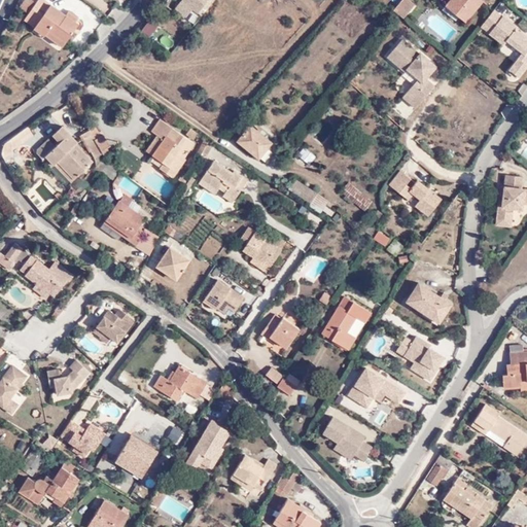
[(26,0),(22,7),(31,13),(39,2),(35,0),(26,0)]
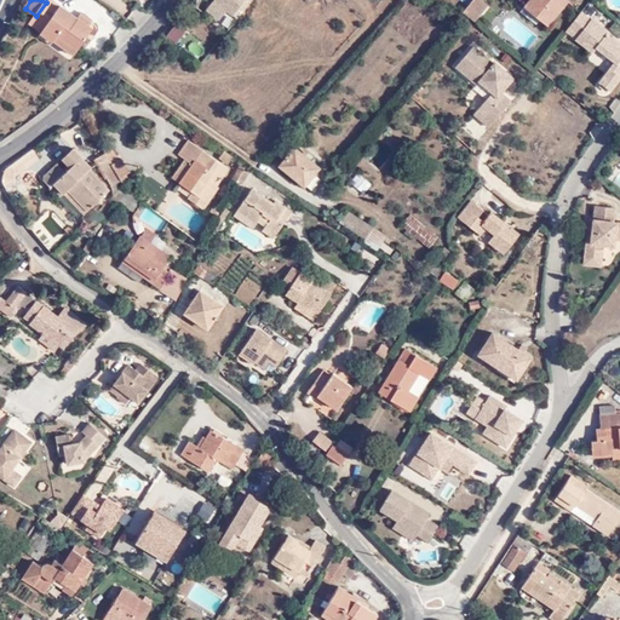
[(76,56),(95,29),(91,26),(96,18),(85,12),(81,17),(57,0),(47,0),(46,3),(36,16),(32,23),(46,33),(45,34),(76,56)]
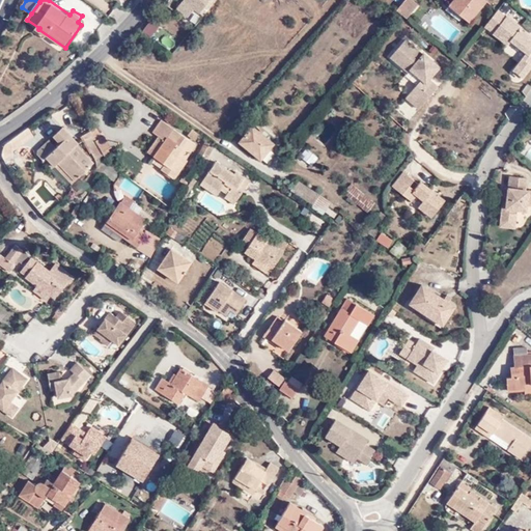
[(212,8),(218,0),(184,0),(177,8),(187,18),(193,9),(198,14),(206,4),(212,8)]
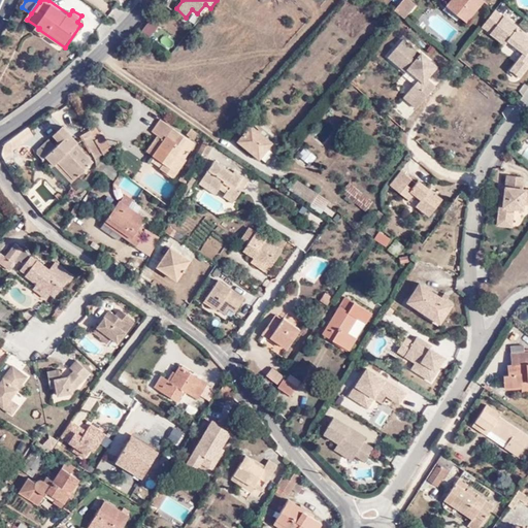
[(416,5),(409,0),(403,0),(395,12),(400,18),(404,21),(416,5)]
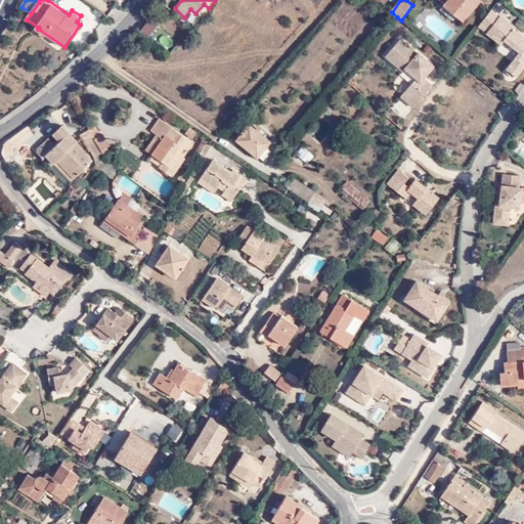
[(447,0),(442,6),(454,15),(462,22),(478,0),(447,0)]
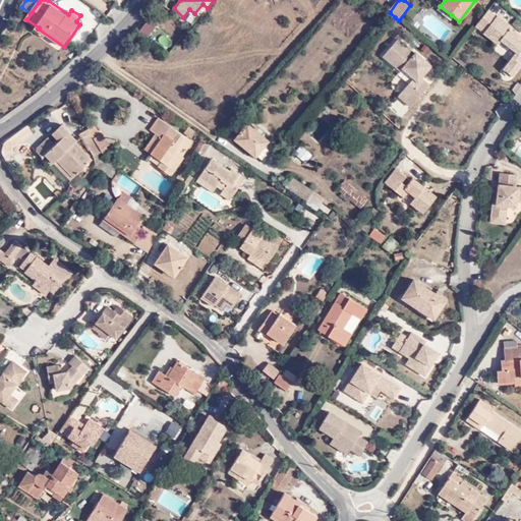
[(199,18),(208,8),(203,4),(194,13),(199,18)]
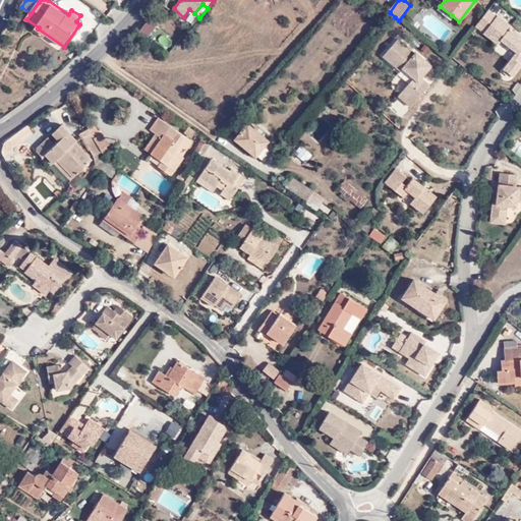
[(448,19),(452,15),(440,6),(437,4),(435,7),(448,19)]
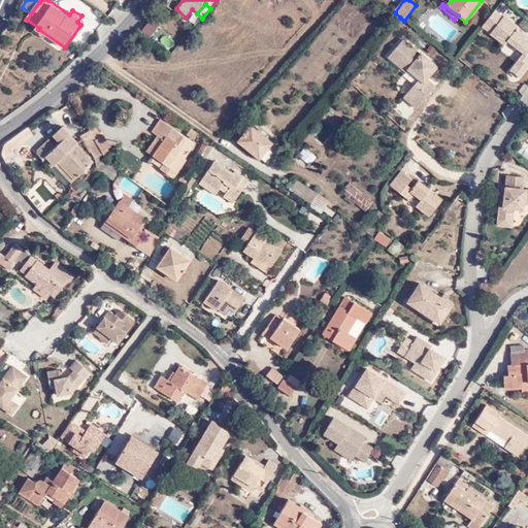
[(496,10),(482,28),(505,46),(507,42),(524,55),(510,71),(520,78),(527,68),(527,39),(518,31),(519,29),(496,10)]
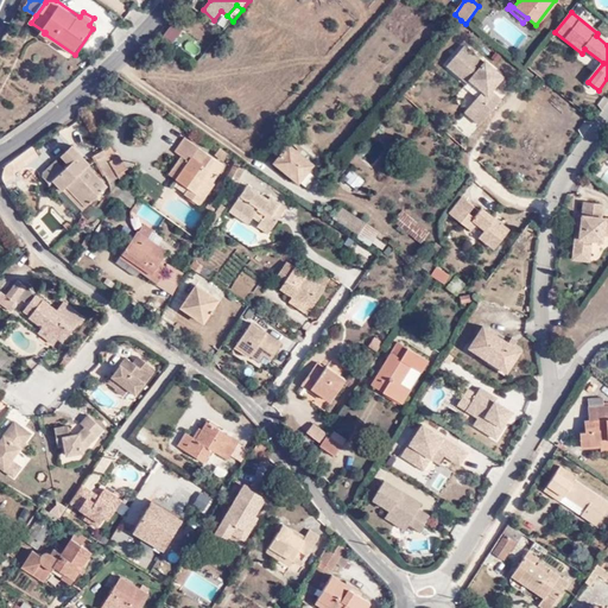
[(175,24),(163,38),(170,45),(182,30),(175,24)]
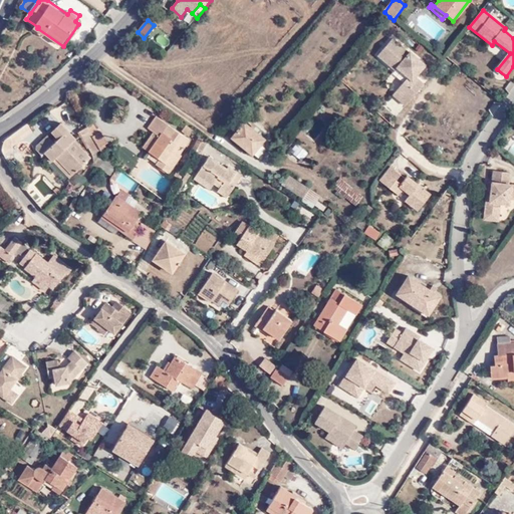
[(406,54),(389,41),(374,57),(392,71),(394,69),(406,79),(391,96),(404,108),(421,86),(413,78),(423,67),(407,53),(406,54)]
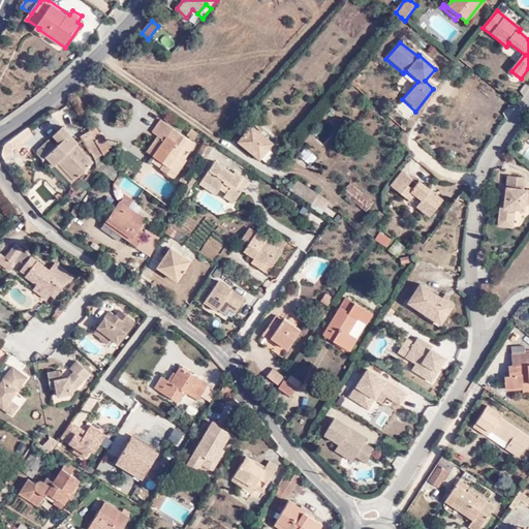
[(408,118),(414,111),(404,102),(398,110),(408,118)]
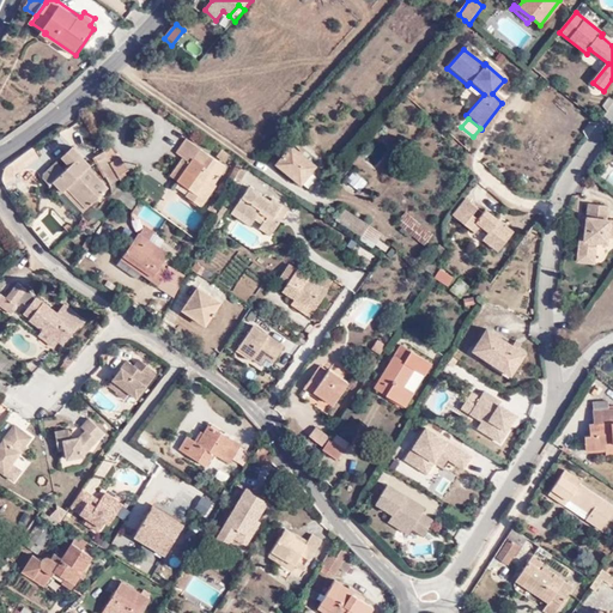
[(188,164),(176,182),(192,193),(188,199),(200,207),(212,190),(210,189),(224,168),(183,141),(174,155),(178,158),(188,164)]
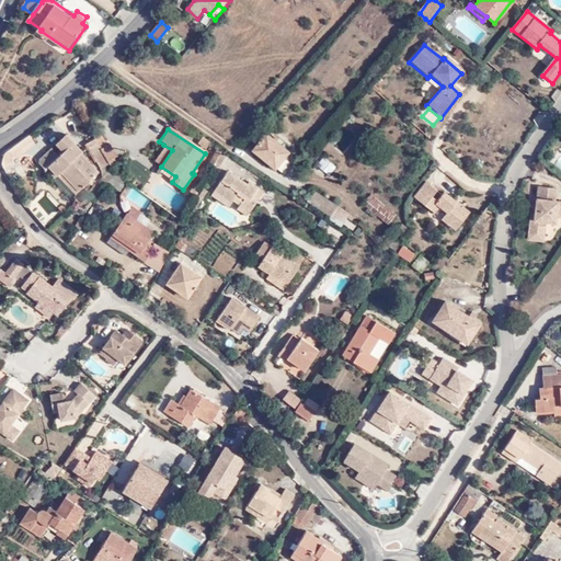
[(276,170),(290,152),(267,134),(253,150),(276,170)]
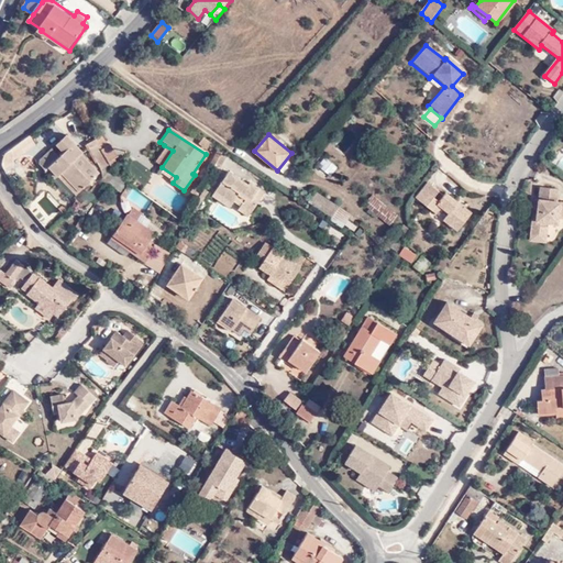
[(51,169),(59,178),(77,197),(100,174),(83,156),(85,154),(67,136),(56,147),(64,155),(68,158),(64,163),(61,159),(52,152),(41,161),(40,166),(40,170),(44,175),(51,169)]
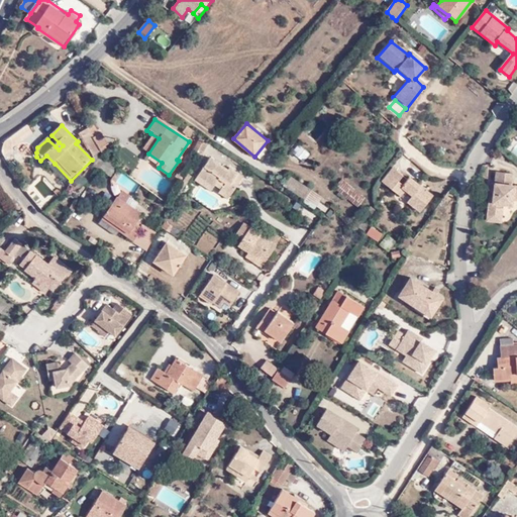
[(32,130),(28,126),(20,132),(25,140),(27,138),(30,140),(33,136),(30,132),(32,130)]
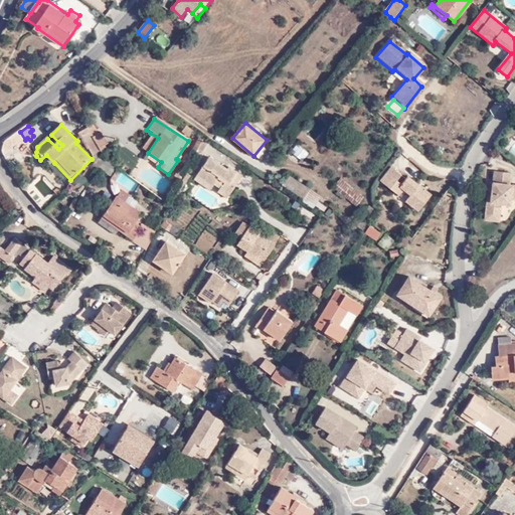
[(188,138),(192,131),(186,127),(182,133),(188,138)]
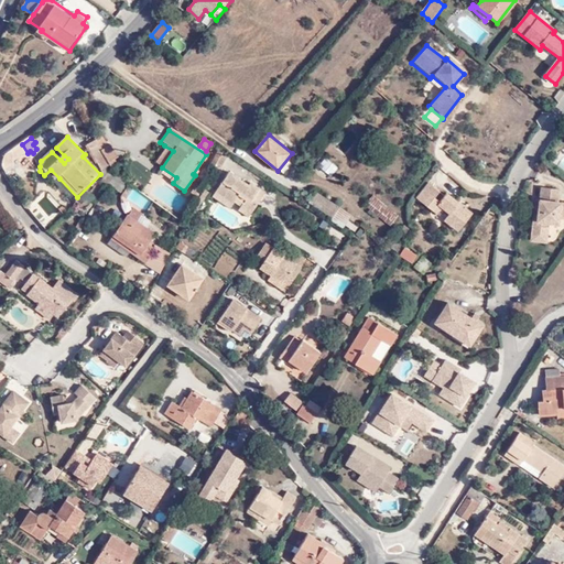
[(88,144),(100,170),(109,165),(101,151),(96,140),(88,144)]
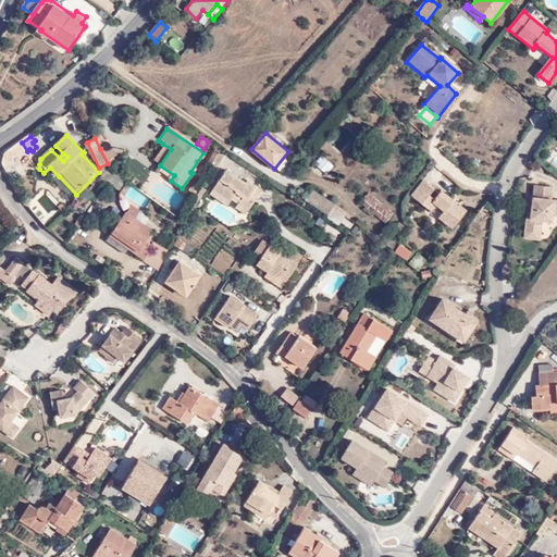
[(100,149),(108,163),(116,158),(110,144),(100,149)]
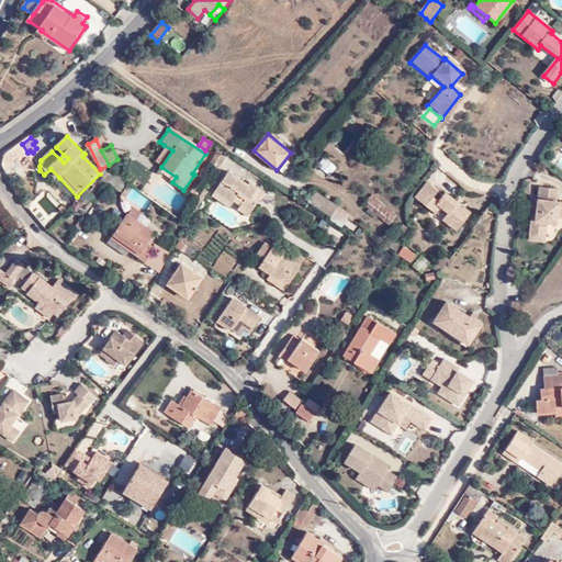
[(154,160),(161,167),(172,150),(164,145),(154,160)]
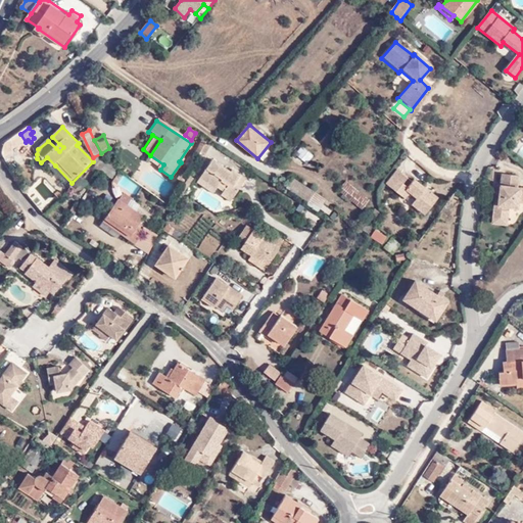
[(3,156),(6,163),(15,160),(14,150),(16,147),(16,146),(20,143),(16,136),(4,145),(3,156)]
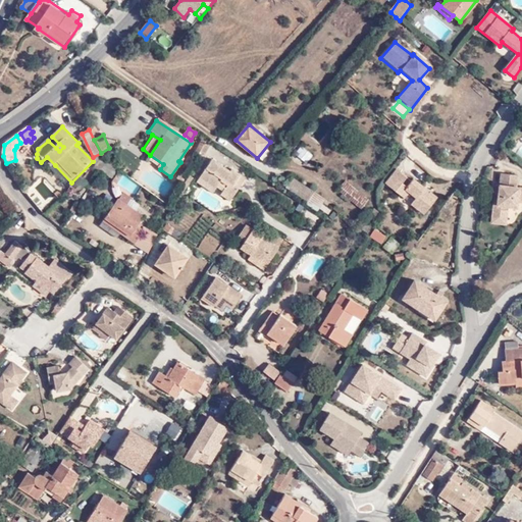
[(206,144),(208,140),(202,136),(195,153),(199,156),(202,150),(206,144)]
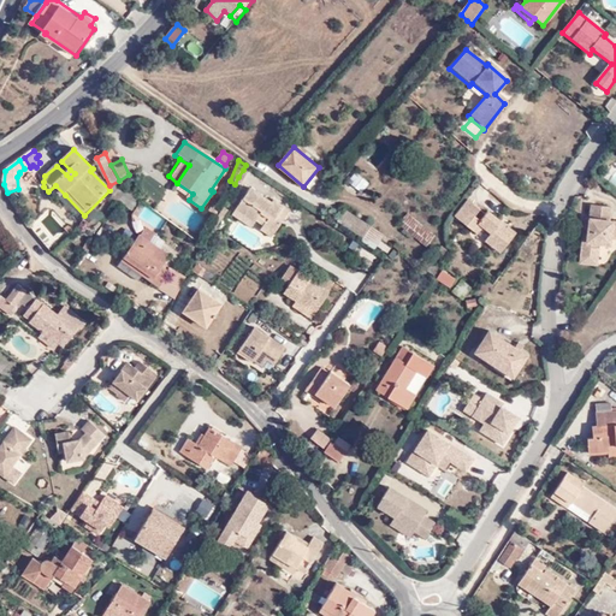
[(361,193),(369,184),(356,172),(348,182),(361,193)]
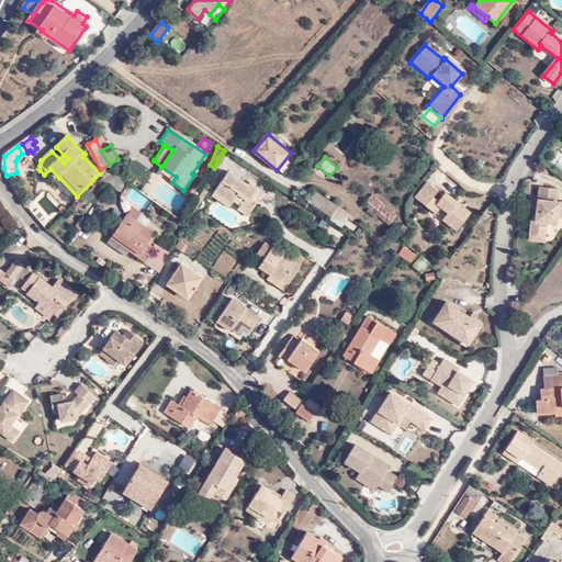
[(100,169),(109,184),(115,176),(109,165),(100,169)]
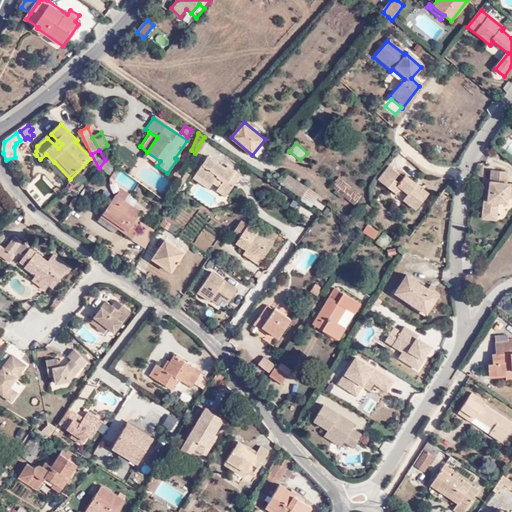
[(49,167),(54,162),(46,154),(40,159),(49,167)]
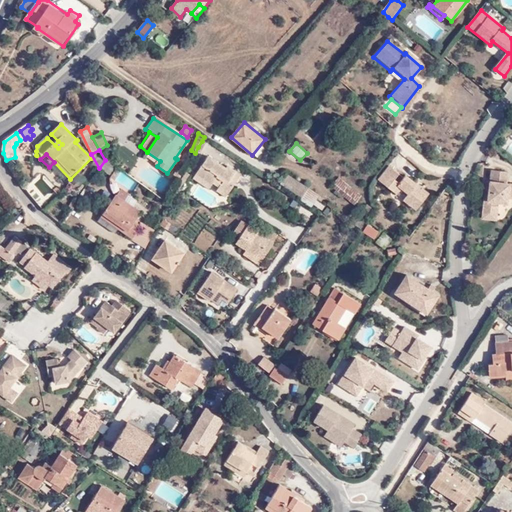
[(219,189),(228,195),(242,174),(227,165),(225,167),(207,156),(194,175),(210,186),(212,184),(219,189)]
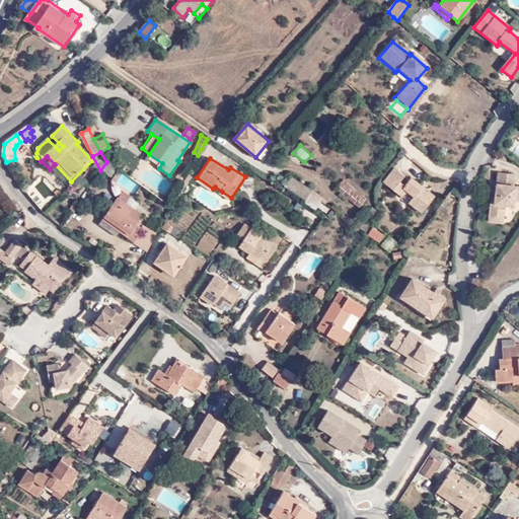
[(106,162),(100,170),(110,178),(118,170),(106,162)]
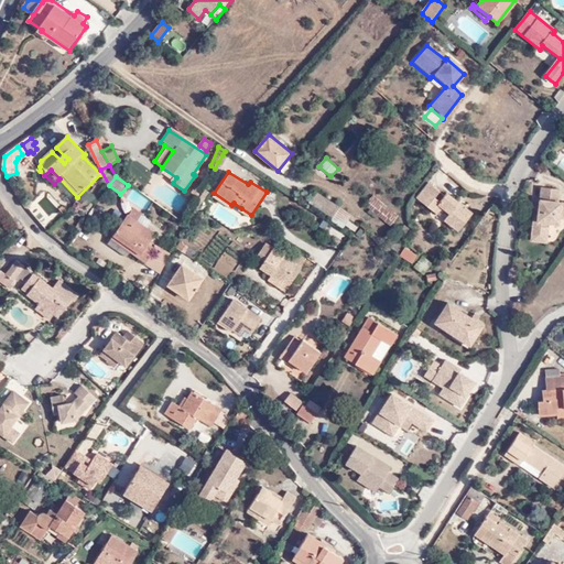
[(446,220),(461,231),(476,212),(467,206),(466,208),(461,204),(463,202),(449,192),(442,201),(437,197),(442,191),(431,182),(419,197),(440,214),(444,208),(452,214),(446,220)]
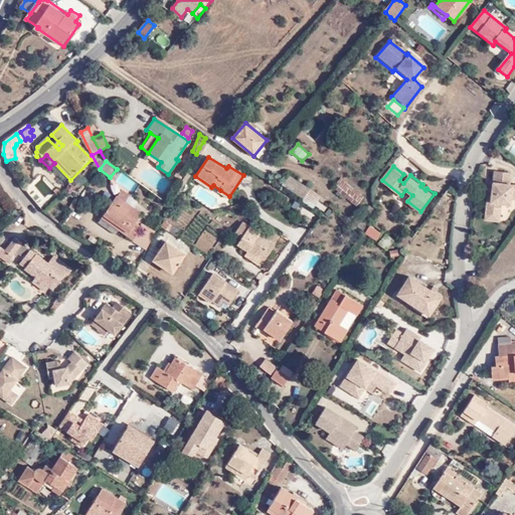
[(174,178),(181,184),(184,178),(176,173),(174,178)]
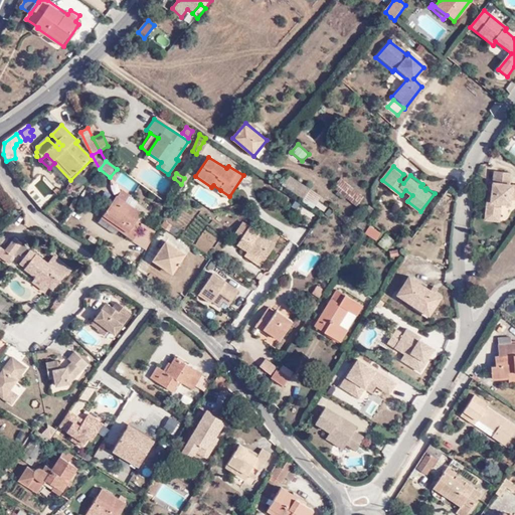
[(497,173),(496,183),(495,194),(491,193),(487,217),(502,218),(503,204),(513,205),(513,201),(514,197),(514,186),(513,187),(514,175),(497,173)]
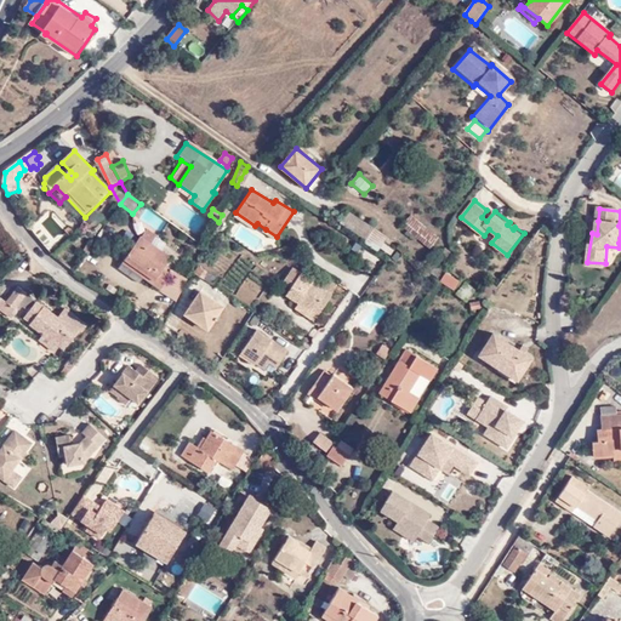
[(377,252),(388,237),(348,211),(340,223),(365,240),(364,243),(377,252)]
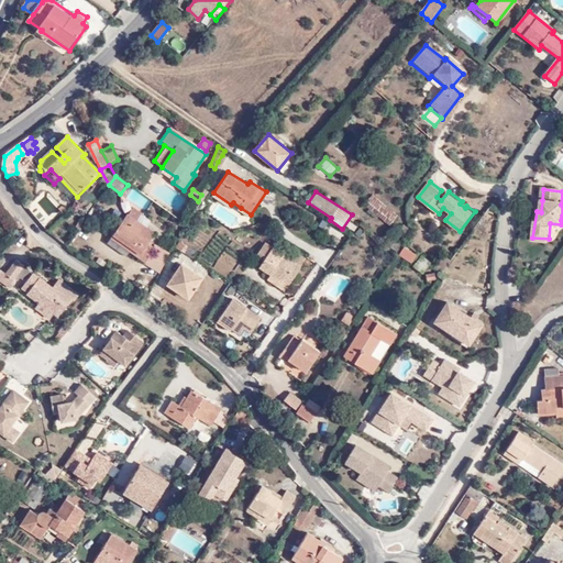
[(231,205),(213,192),(211,195),(229,208),(231,205)]
